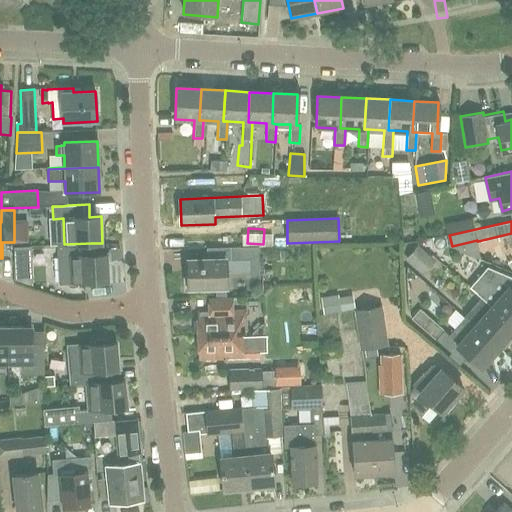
[(59,245),(61,283),(89,281),(89,285),(102,285),(102,281),(109,280),(107,254),(91,255),(91,243),(64,244),(59,245)]
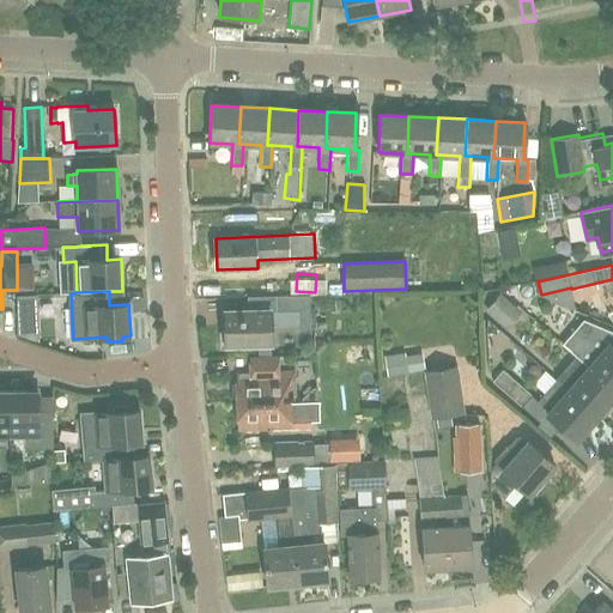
[(507,329),(522,313),(502,293),(486,310),(507,329)]
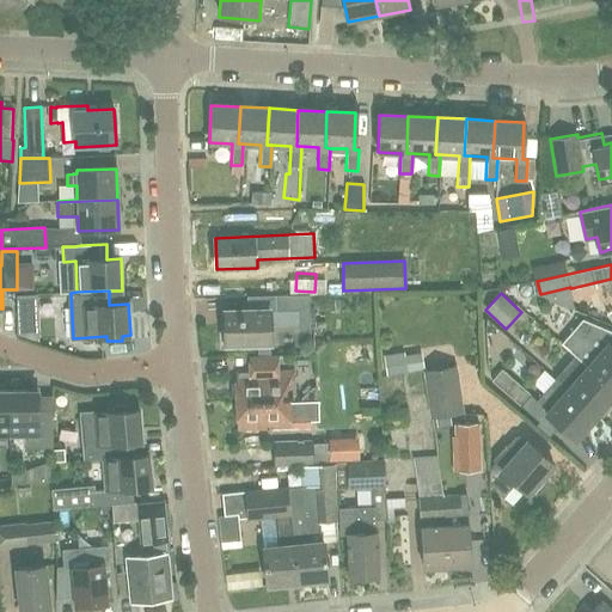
[(36,314),(35,294),(18,295),(19,316),(36,314)]
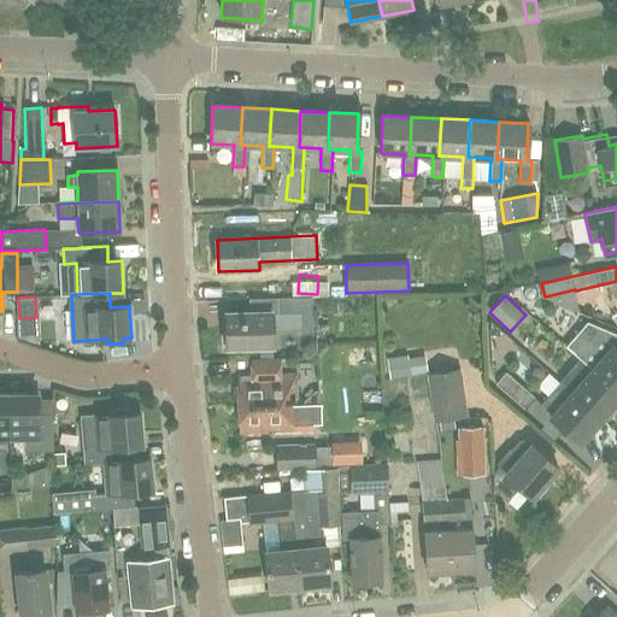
[(311,298),(271,299),(271,313),(299,313),(300,331),(312,331),(311,298)]
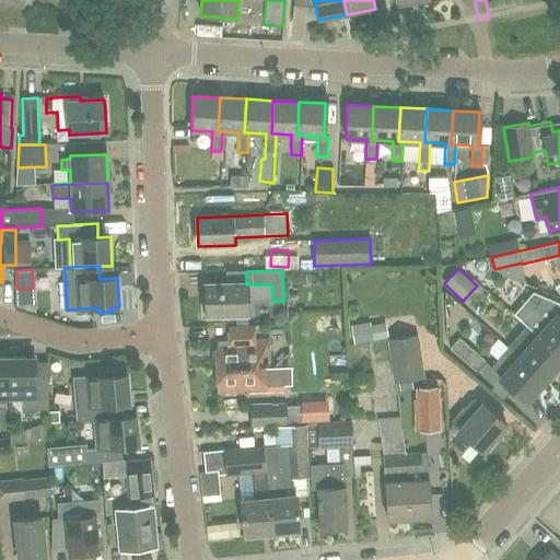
[(246,284),(205,287),(206,316),(247,314),(246,284)]
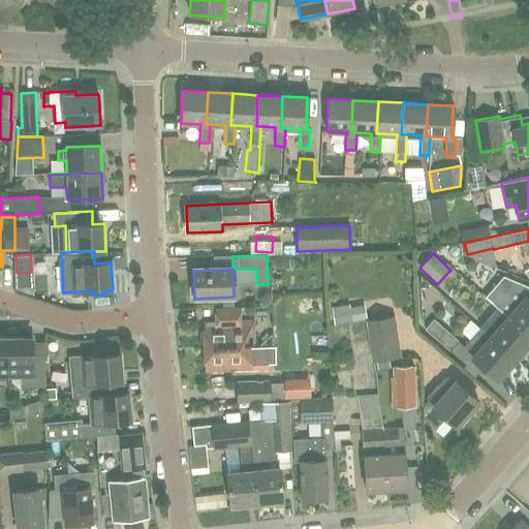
[(508,317),(528,335),(528,285),(504,275),(486,296),(509,316),(508,317)]
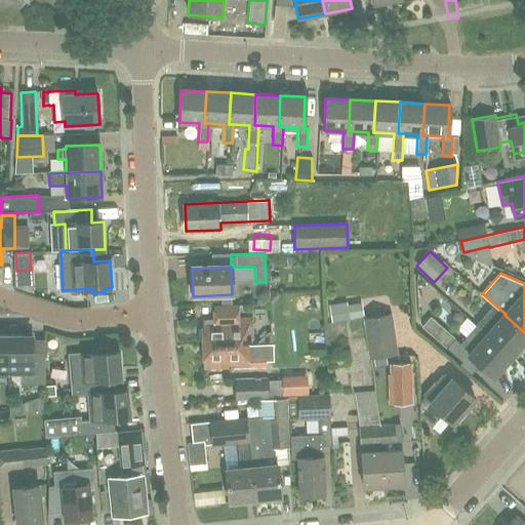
[(348,305),(347,301),(329,305),(332,320),(364,316),(362,303),(348,305)]
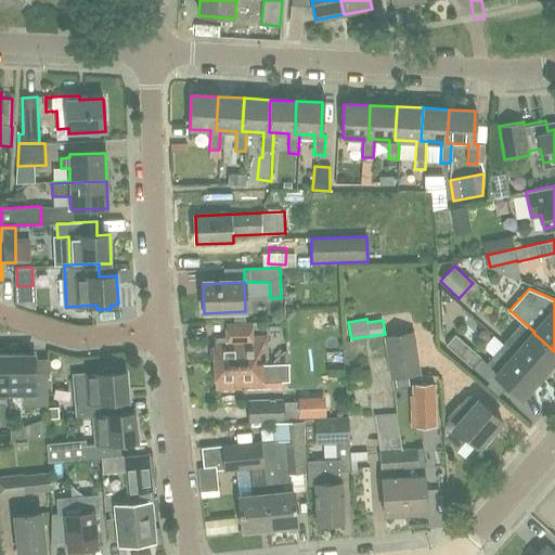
[(236,368),(267,365),(266,338),(253,338),(252,324),(226,325),(226,339),(214,340),(215,364),(236,364),(236,368)]
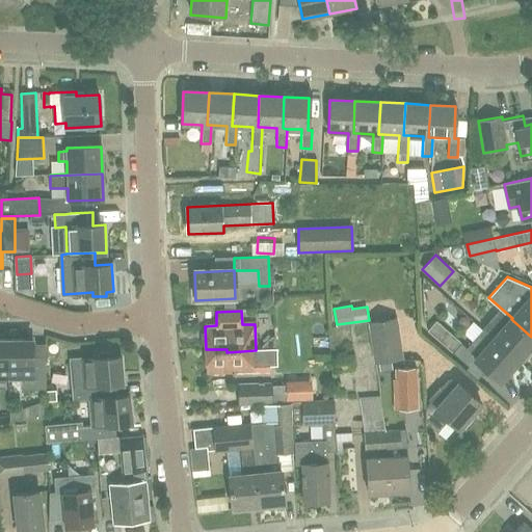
[(375,363),(403,358),(398,318),(370,322),(375,363)]
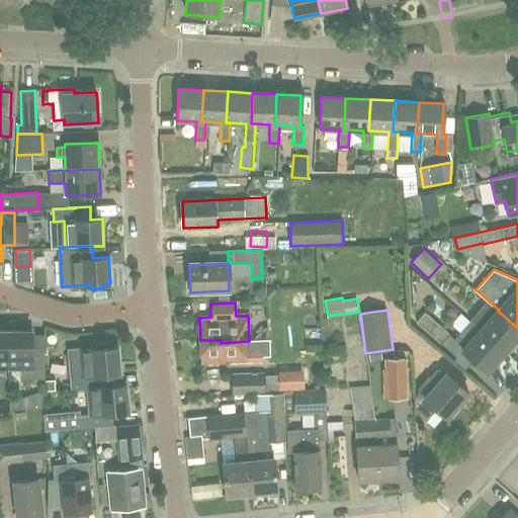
[(506,352),(517,338),(517,328),(498,311),(481,331),(506,352)]
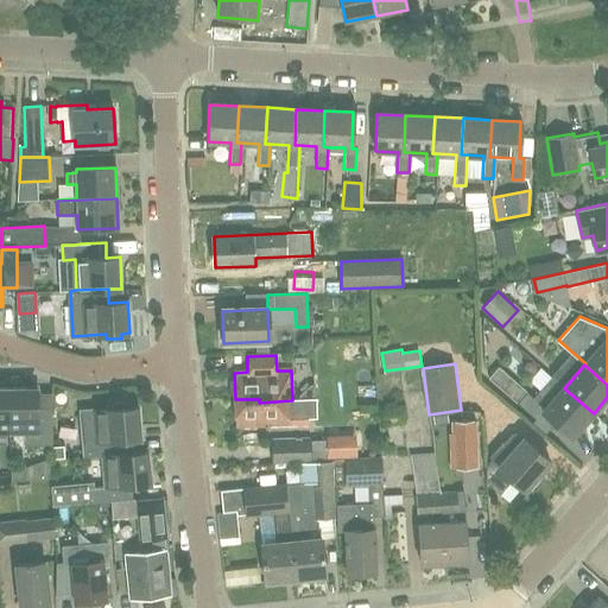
[(517,404),(527,392),(498,367),(488,379),(517,404)]
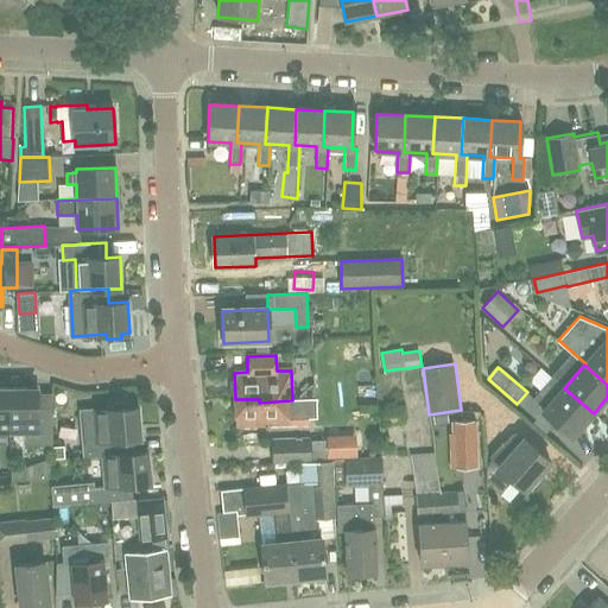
[(564,388),(552,378),(542,391),(533,399),(545,410),(544,412),(574,437),(594,413),(564,388)]
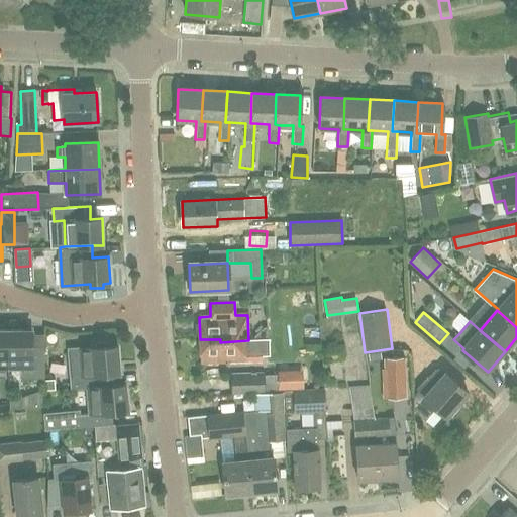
[(32,330),(8,330),(8,369),(21,369),(24,379),(44,379),(44,346),(32,346),(32,330)]
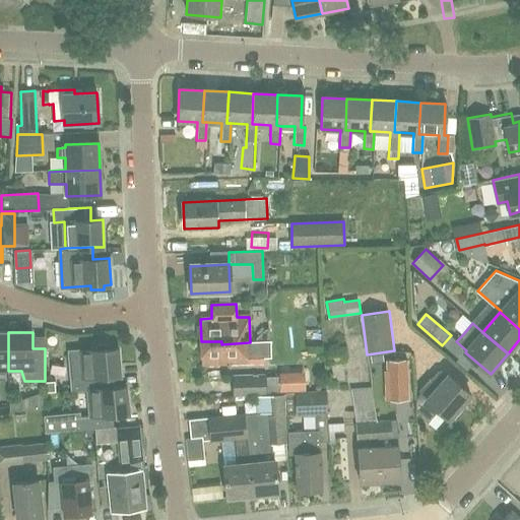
[(251,358),(264,356),(263,342),(250,342),(221,344),(221,341),(201,341),(202,366),(226,365),(226,363),(232,363),(232,365),(251,364),(251,358)]
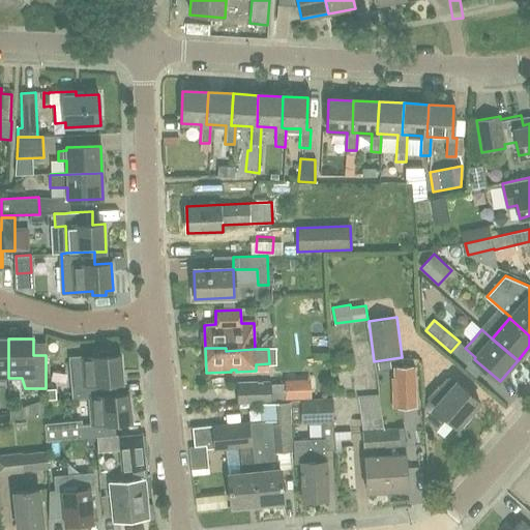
[(75,399),(95,398),(108,395),(107,383),(123,382),(120,355),(114,355),(114,352),(99,353),(100,356),(82,358),(71,359),(75,399)]
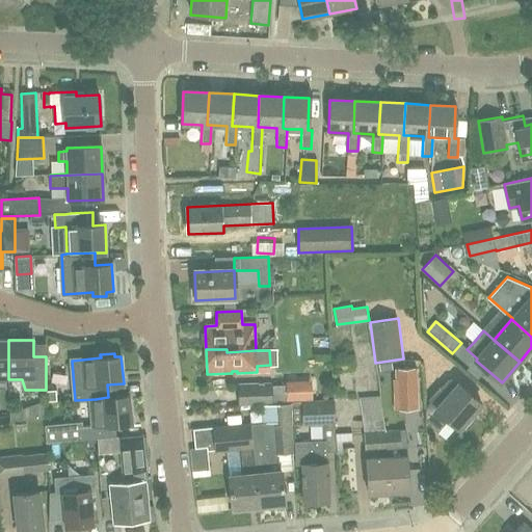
[(396,410),(419,409),(416,368),(395,369),(396,410)]
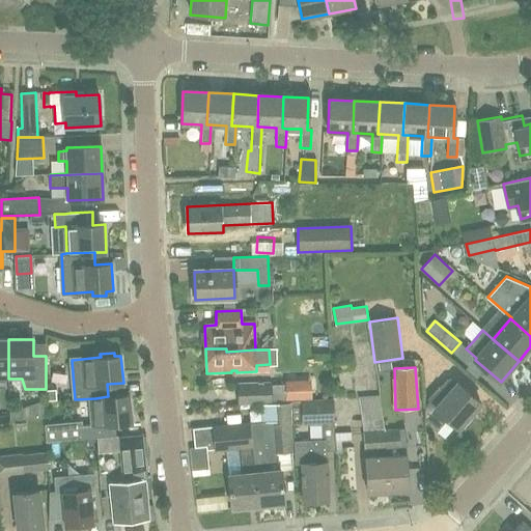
[(457,383),(451,379),(447,379),(440,387),(440,392),(445,396),(437,407),(430,400),(425,408),(426,421),(438,430),(448,418),(459,428),(481,403),(457,383)]
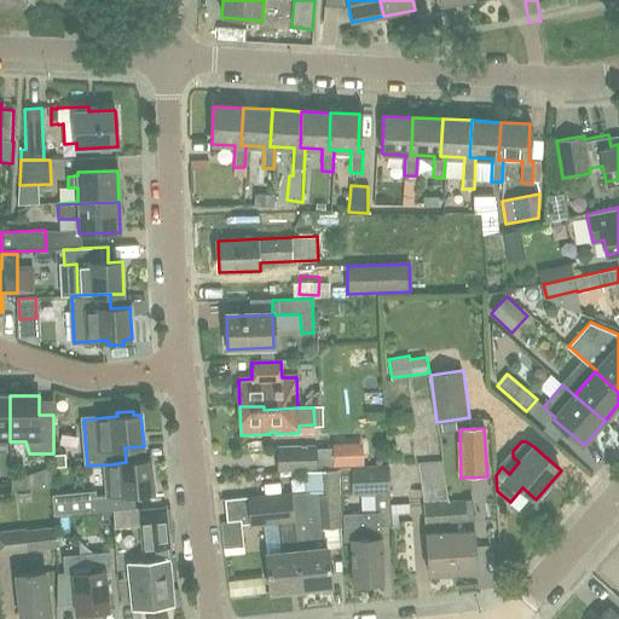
[(316,445),(276,446),(277,473),(317,470),(317,468),(317,449),(316,445)]
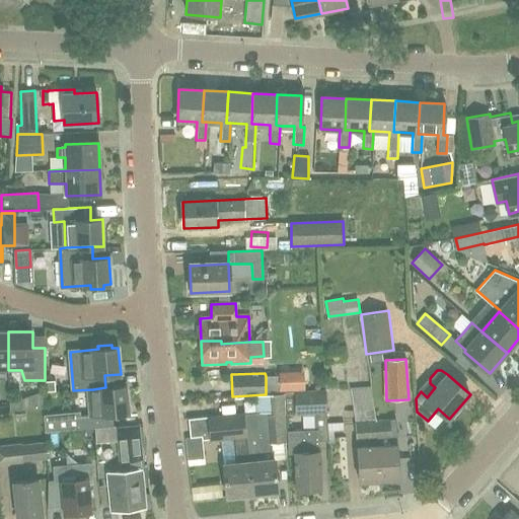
[(93,389),(95,415),(79,417),(80,429),(114,427),(113,414),(129,413),(126,385),(105,387),(93,389)]
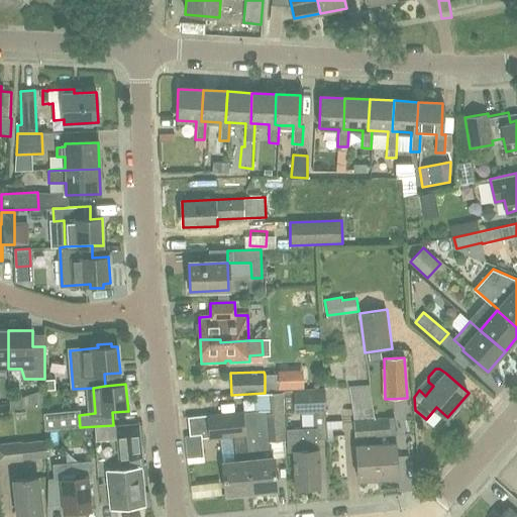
[(295,391),(283,391),(283,393),(284,412),(313,411),(324,410),(324,389),(295,390),(295,391)]
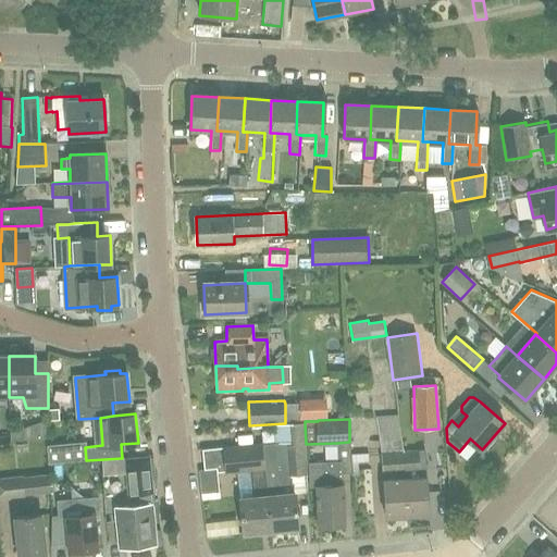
[(307,474),(306,444),(305,423),(285,424),(273,424),(274,444),(262,444),(272,530),(298,527),(295,493),(294,493),(292,475),(307,474)]
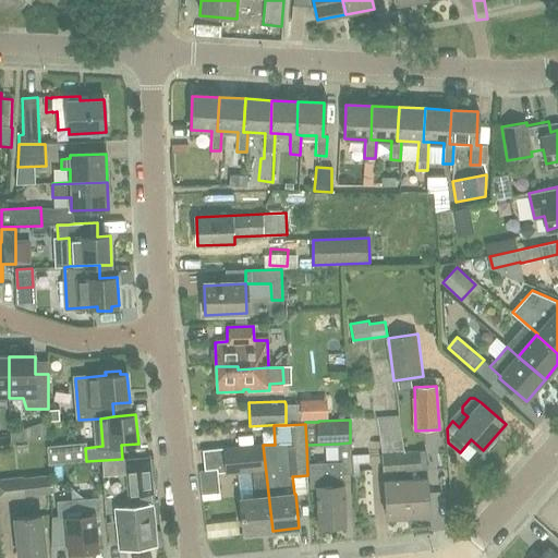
[(400,427),(378,429),(383,460),(387,518),(408,517),(403,453),(404,453),(400,427)]
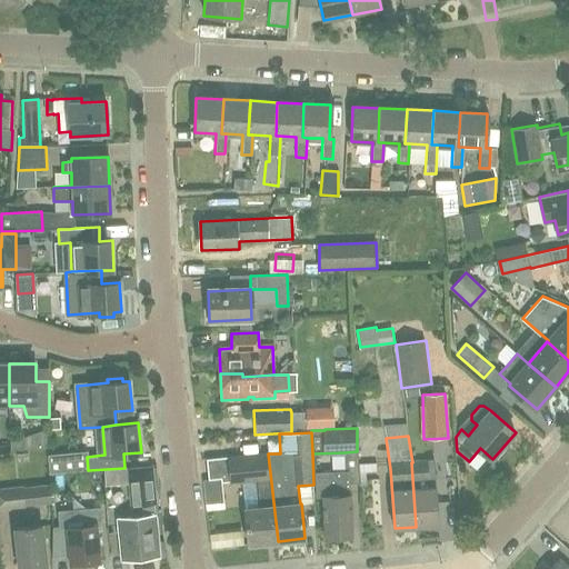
[(278,541),(268,453),(268,452),(226,457),(229,485),(256,481),(259,508),(246,509),(249,543),(278,541)]
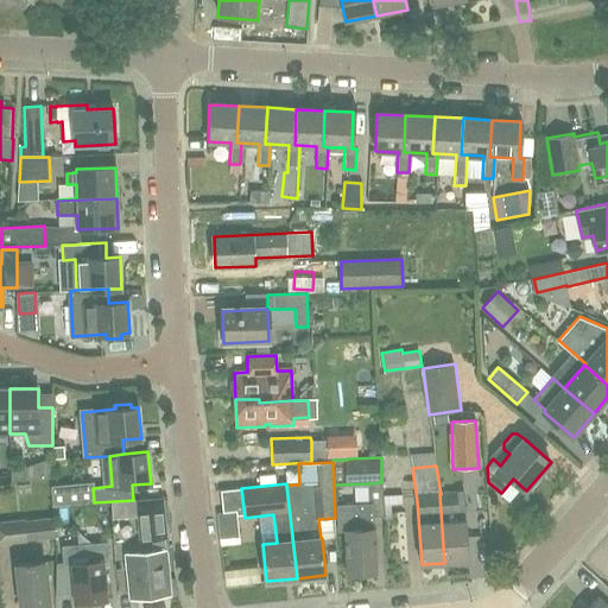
[(441,494),(439,494),(444,563),(468,562),(464,507),(457,507),(456,493),(441,494)]
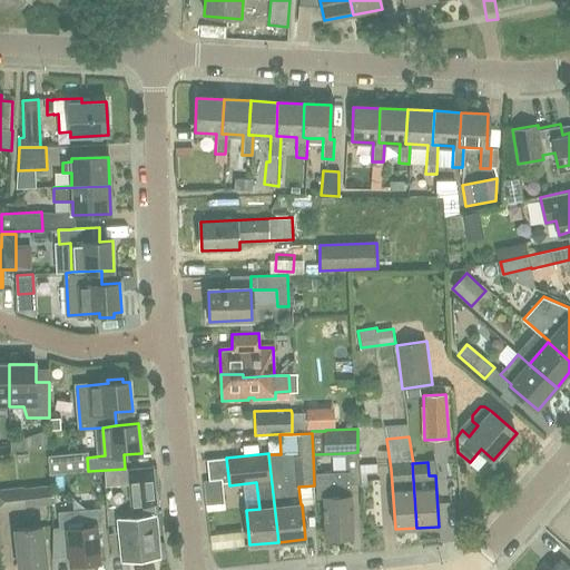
[(118,520),(123,561),(160,557),(156,517),(151,470),(130,471),(134,505),(143,504),(144,518),(118,520)]
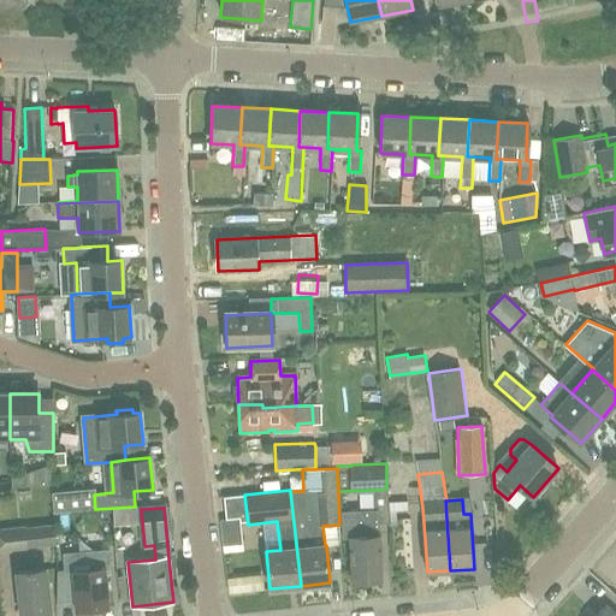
[(374,511),(342,513),(343,539),(350,539),(351,580),(381,579),(379,523),(378,510),(374,511)]
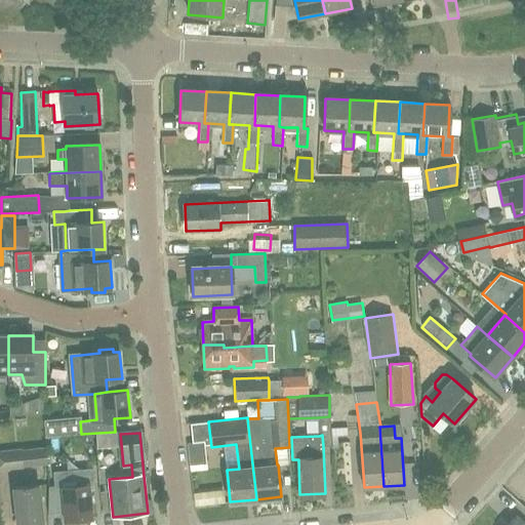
[(191,466),(206,463),(204,442),(188,443),(191,466)]
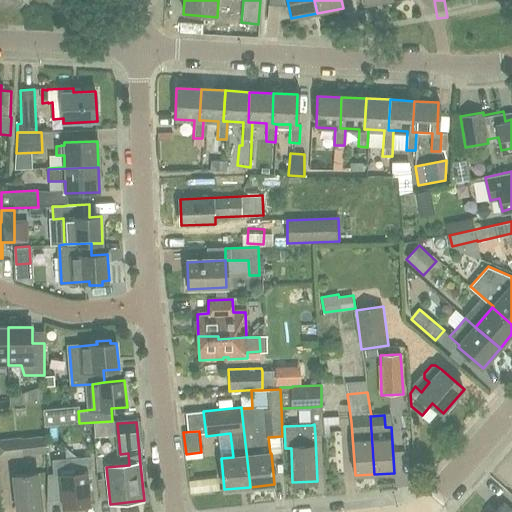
[(21,440),(21,437),(0,439),(0,459),(23,456),(45,454),(44,437),(21,440)]
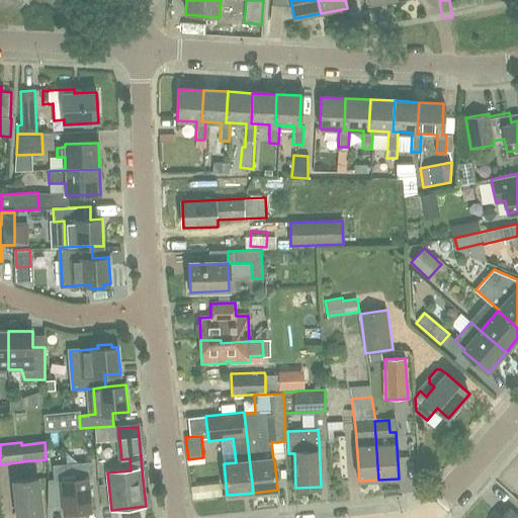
[(48,510),(65,508),(66,515),(93,512),(89,481),(93,480),(91,463),(53,467),(54,482),(48,483),(48,510)]
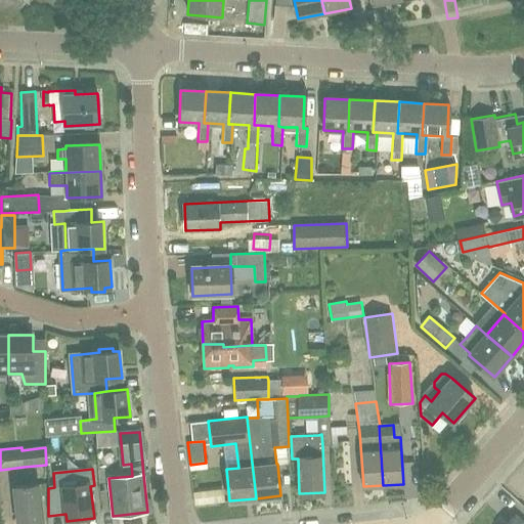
[(17,523),(41,523),(44,523),(40,485),(14,488),(17,523)]
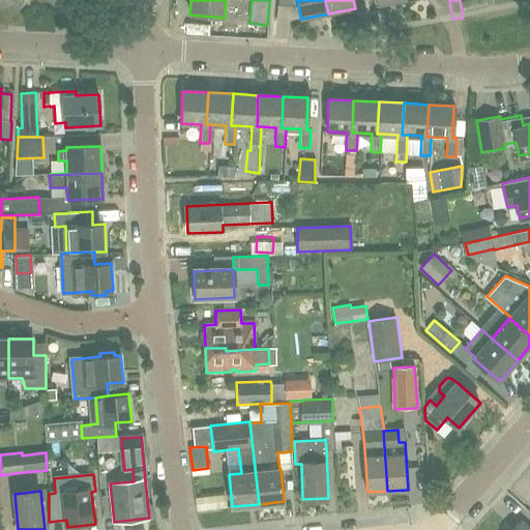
[(529,529),(529,527),(522,521),(513,529),(529,529)]
